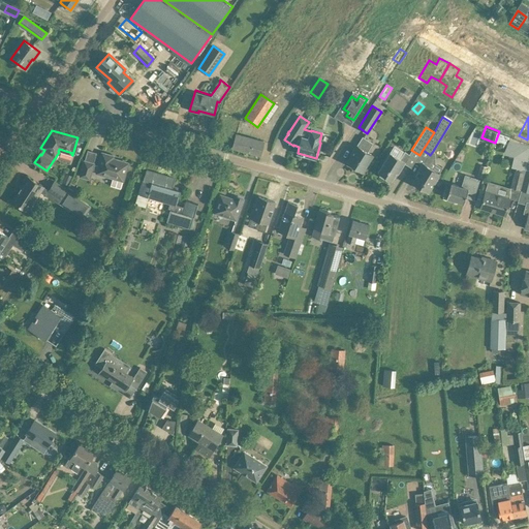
[(232,148),(260,155),(263,142),(236,134),(232,148)]
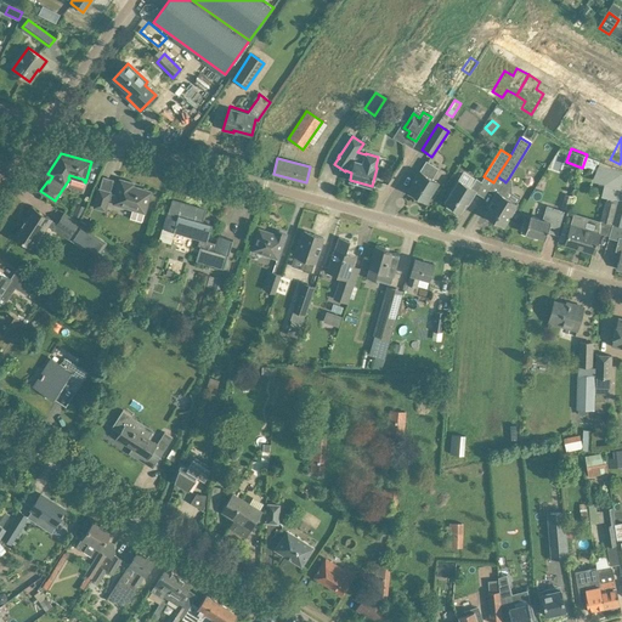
[(427,202),(439,182),(431,179),(439,169),(427,160),(420,170),(412,182),(414,182),(408,191),(427,202)]
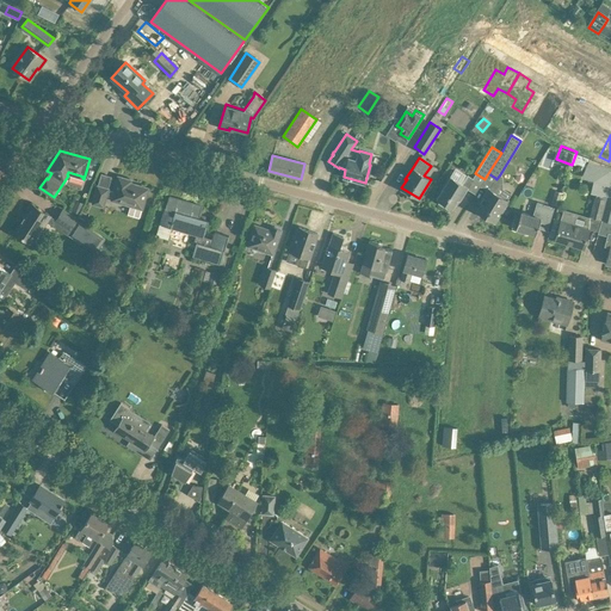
[(610,167),(587,162),(581,178),(593,180),(591,193),(596,195),(590,216),(600,220),(605,202),(609,185),(610,179),(610,178),(610,167)]
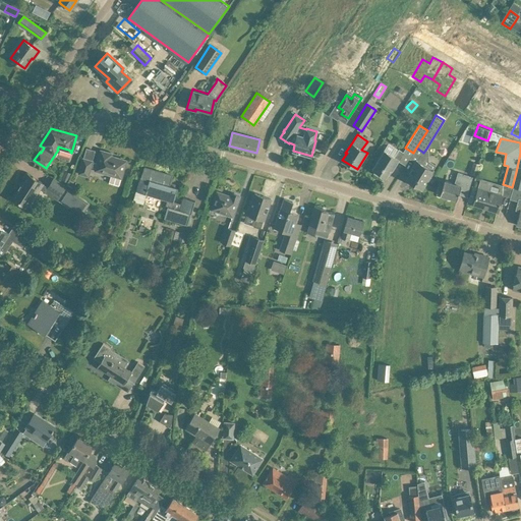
[(378,161),(371,169),(374,171),(373,173),(383,178),(384,176),(386,178),(391,171),(392,172),(404,153),(399,149),(398,150),(394,157),(384,151),(378,161)]
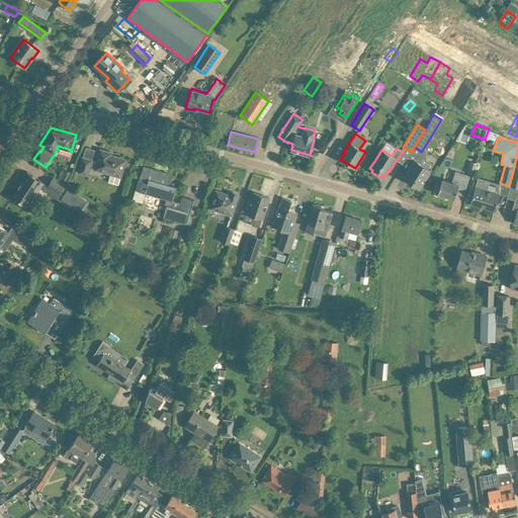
[(118,185),(120,177),(125,160),(114,156),(113,158),(110,157),(111,153),(100,150),(96,163),(91,161),(92,160),(83,158),(78,172),(87,175),(90,166),(95,167),(94,169),(110,174),(107,182),(118,185)]
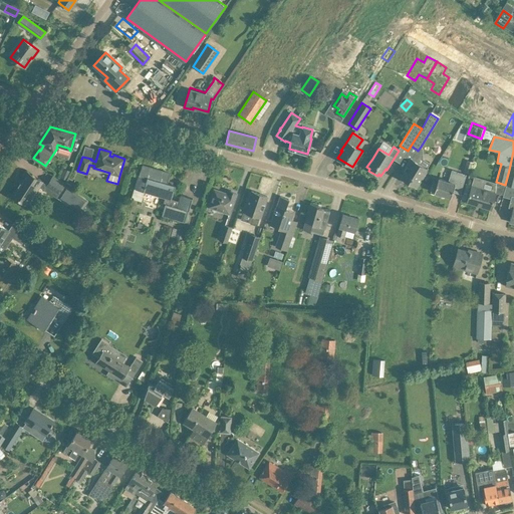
[(513,150),(513,151),(512,156),(509,170),(505,185),(513,187),(513,150)]
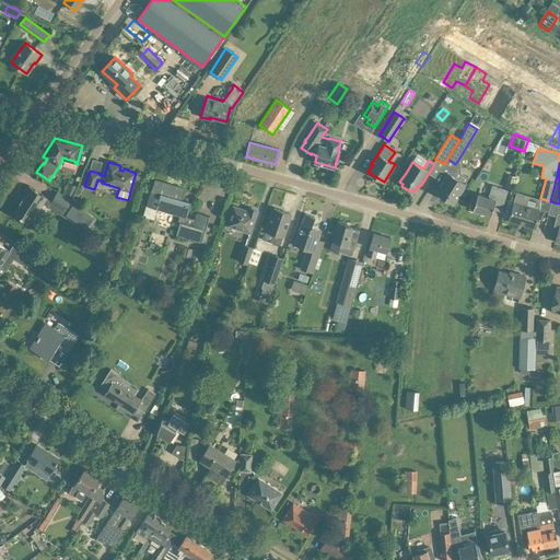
[(442,186),(438,194),(445,198),(445,200),(450,202),(452,202),(453,203),(459,194),(465,184),(466,183),(465,182),(448,172),(440,185),(442,186)]
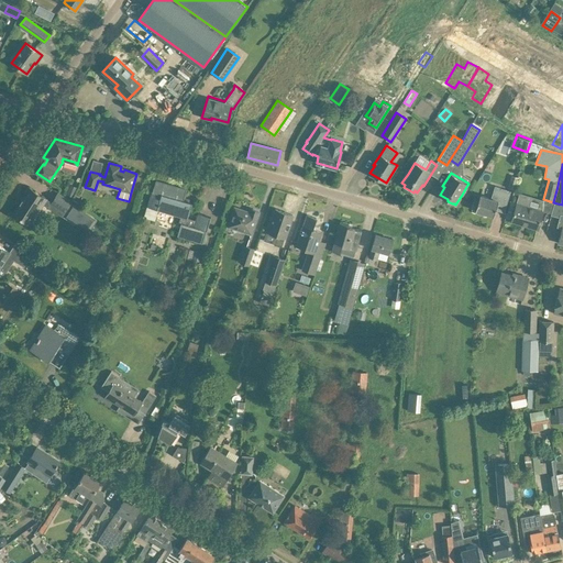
[(186,190),(155,180),(147,207),(180,217),(178,223),(180,224),(177,236),(202,243),(207,231),(211,217),(198,213),(196,221),(188,218),(192,202),(184,200),(186,190)]
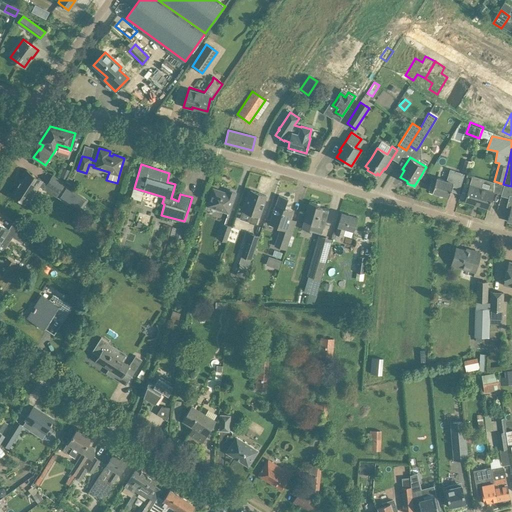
[(66,179),(69,171),(63,168),(60,176),(66,179)]
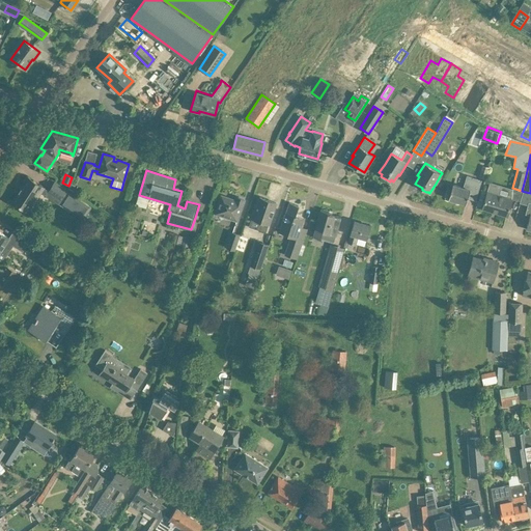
[(22,188),(12,201),(26,211),(35,197),(37,198),(44,188),(27,176),(20,187),(22,188)]
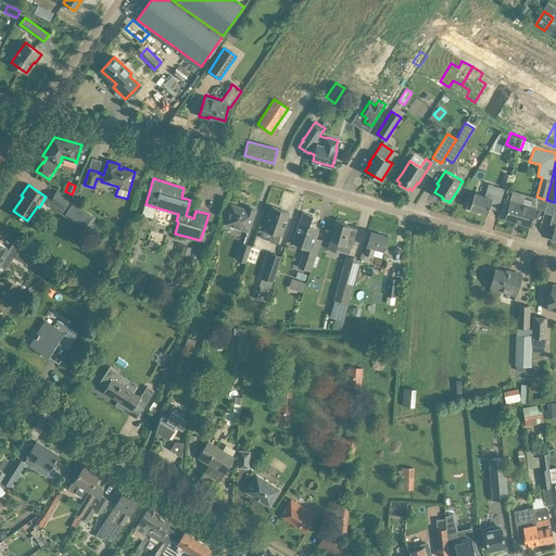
[(497,211),(504,189),(488,185),(484,197),(474,193),(472,198),(468,197),(466,204),(470,206),(469,207),(471,209),(470,210),(477,212),(478,210),(488,213),(489,209),(497,211)]
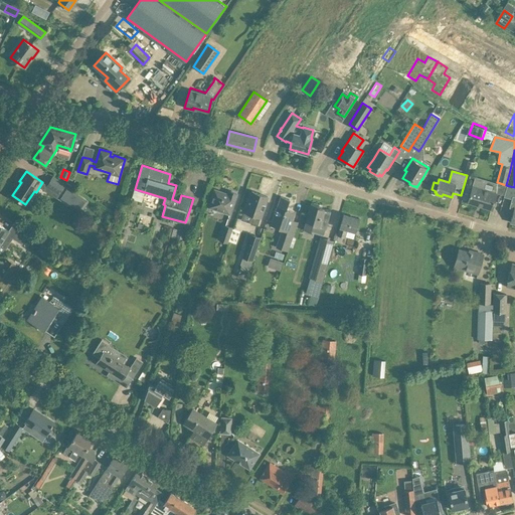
[(47,185),(46,187),(58,195),(56,198),(58,199),(79,213),(88,200),(64,185),(52,177),(47,185)]
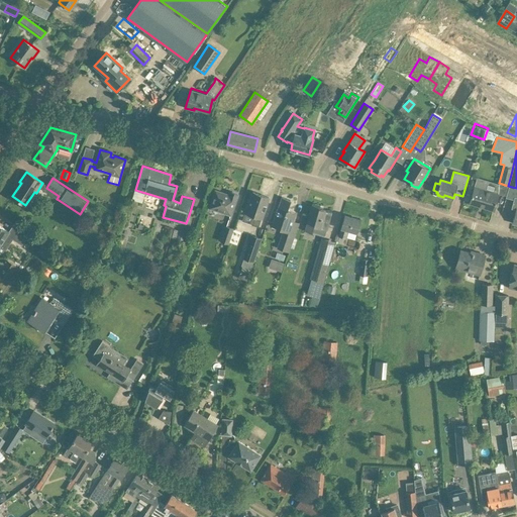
[(474,188),(470,203),(494,210),(499,194),(485,190),(487,183),(477,180),(474,188)]
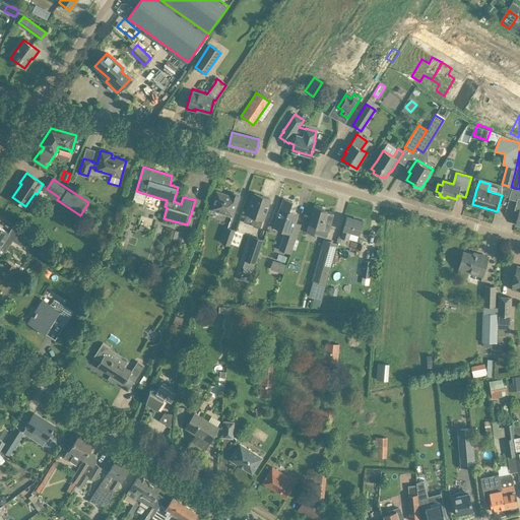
[(217,192),(211,209),(225,213),(225,212),(233,214),(239,196),(232,193),(231,196),(217,192)]
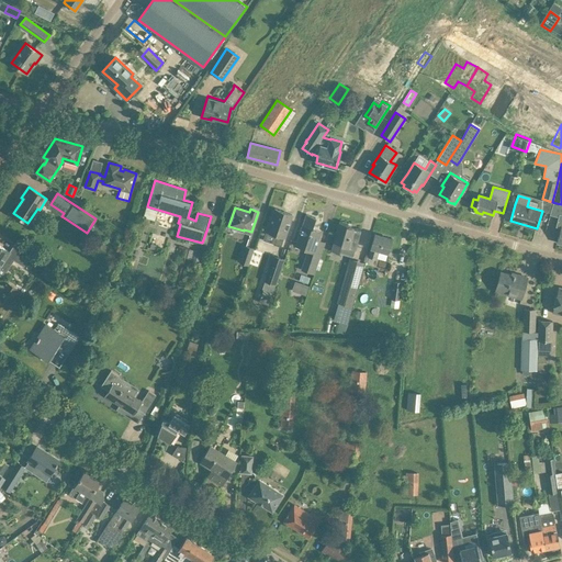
[(270,217),(266,231),(277,235),(273,244),(281,247),(284,237),(292,214),(274,209),(272,218),(270,217)]
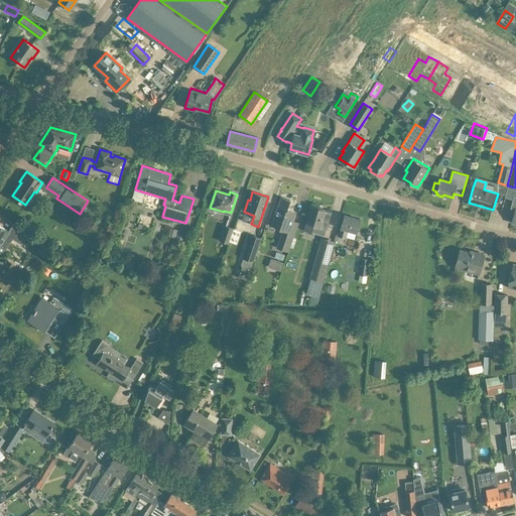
[(288,211),(287,208),(290,200),(281,197),(276,211),(277,211),(276,214),(275,214),(271,226),(272,226),(273,223),(280,226),(279,229),(282,230),(276,248),(288,252),(294,236),(287,234),(295,213),(288,211)]
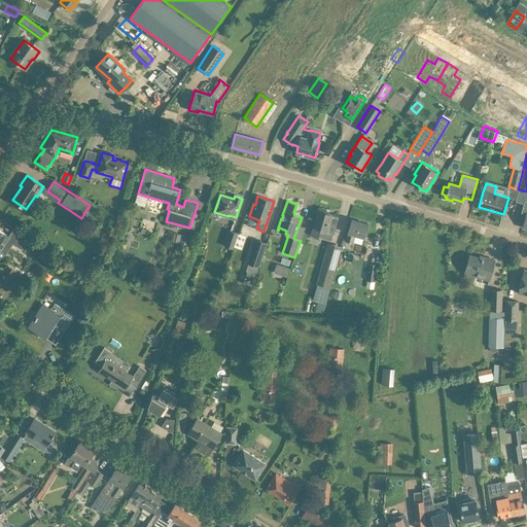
[(318,238),(320,231),(332,234),(338,215),(325,212),(326,209),(319,207),(311,236),(318,238)]
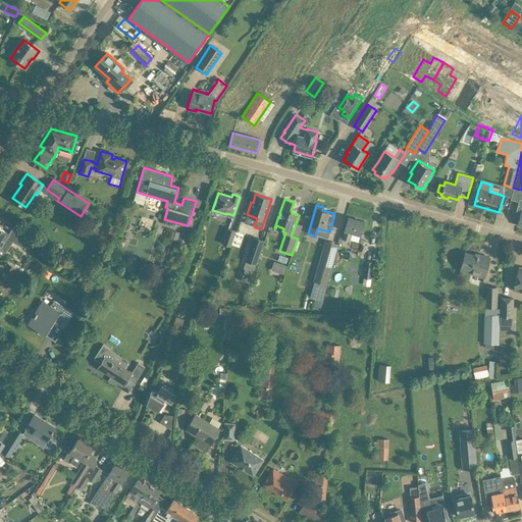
[(360,236),(364,222),(349,217),(343,239),(350,241),(352,232),(360,236)]
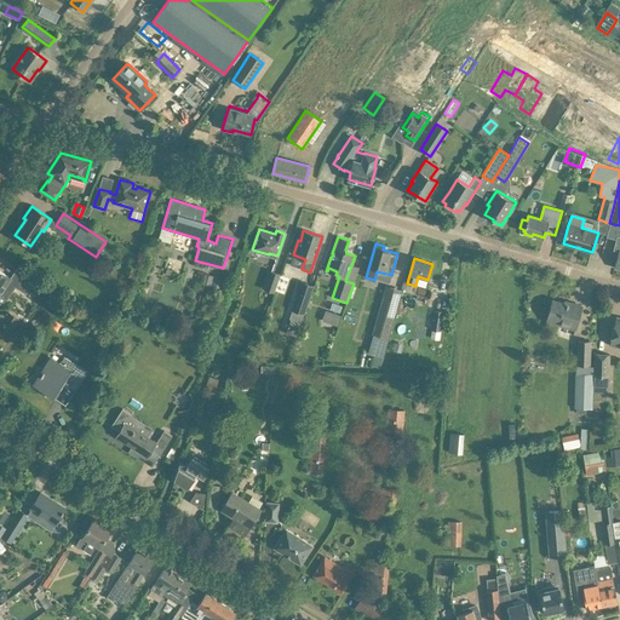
[(0,302),(3,304),(6,298),(15,286),(26,292),(33,281),(16,270),(11,279),(0,270),(0,302)]
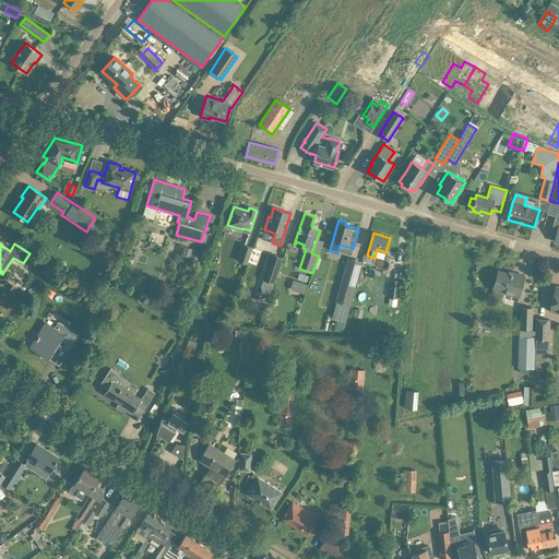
[(238,261),(246,263),(252,248),(244,245),(238,261)]
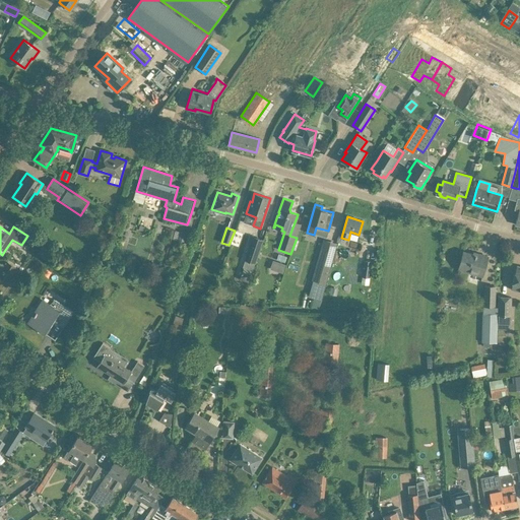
[(187,235),(175,231),(173,239),(185,242),(187,235)]
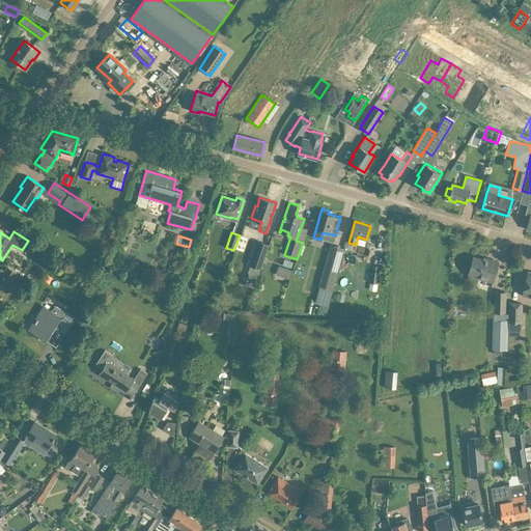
[(253,288),(260,269),(269,245),(258,242),(250,266),(248,274),(249,274),(245,285),(253,288)]
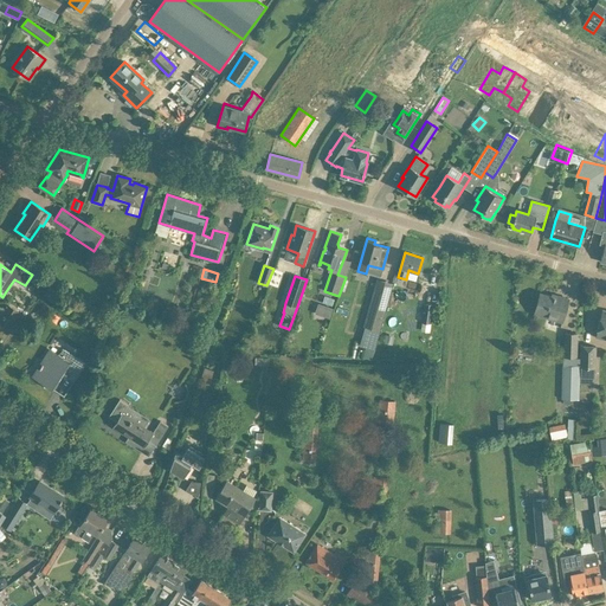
[(38,277),(34,283),(40,288),(45,282),(38,277)]
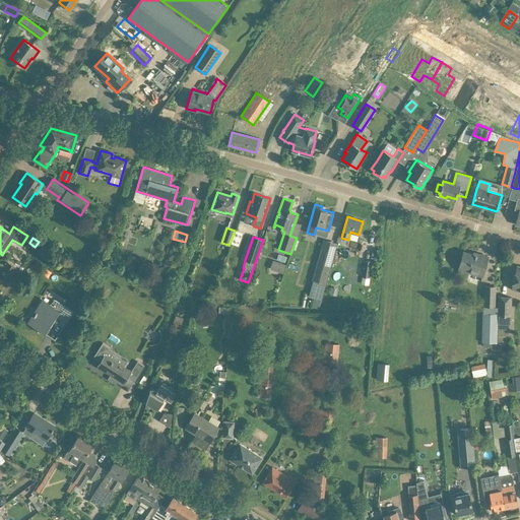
[(50,249),(43,245),(38,254),(45,258),(50,249)]
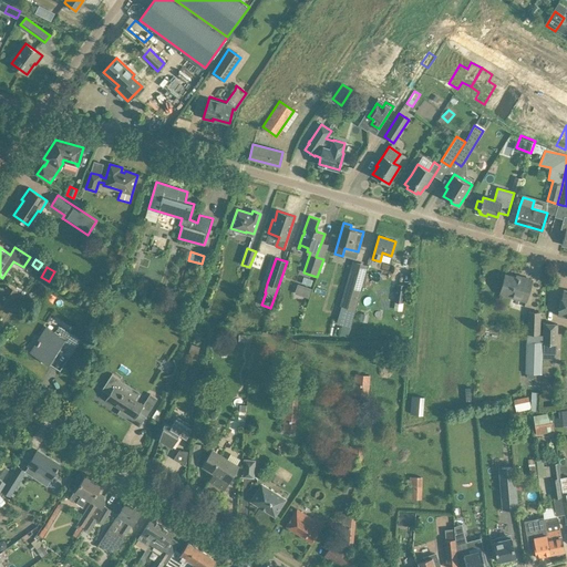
[(340,306),(354,309),(363,278),(349,275),(340,306)]
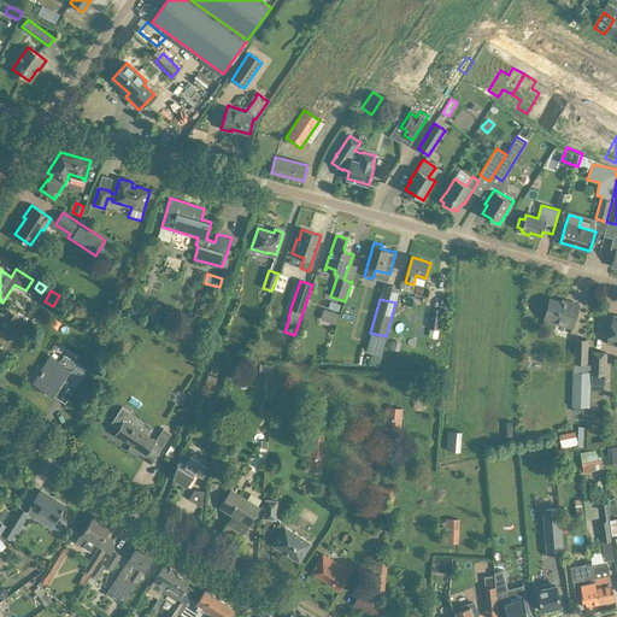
[(566,304),(550,299),(544,319),(573,328),(580,305),(566,301),(566,304)]
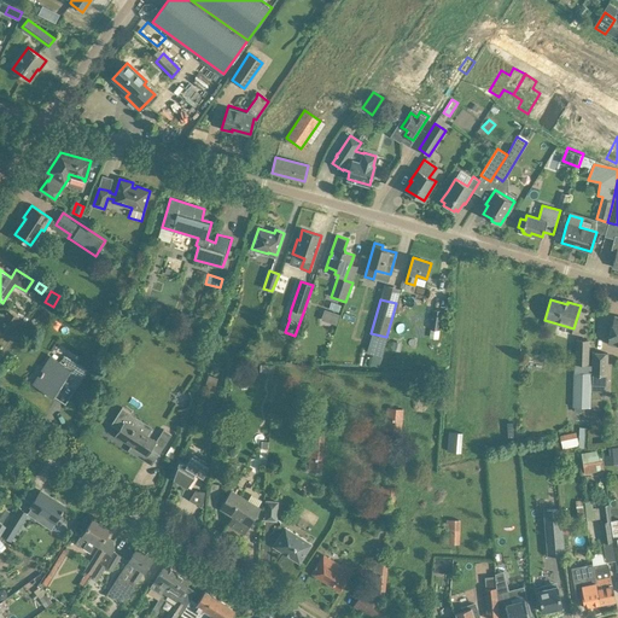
[(322,321),(338,326),(342,313),(326,308),(322,321)]
